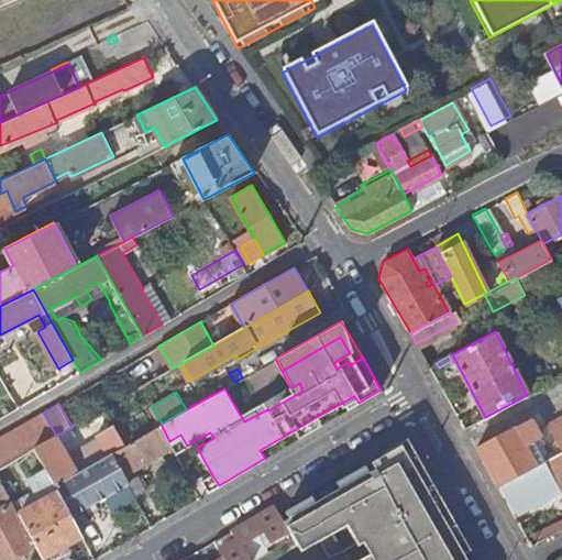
[(26,421),(0,437),(0,468),(17,459),(34,448),(56,436),(43,413),(26,421)]
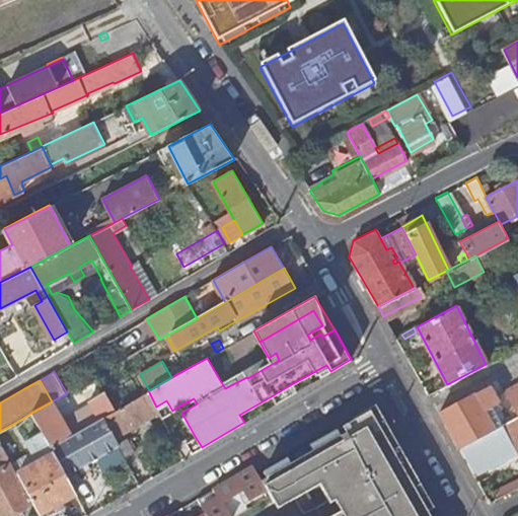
[(293,383),(273,395),(277,402),(281,400),(297,390),(293,383)]
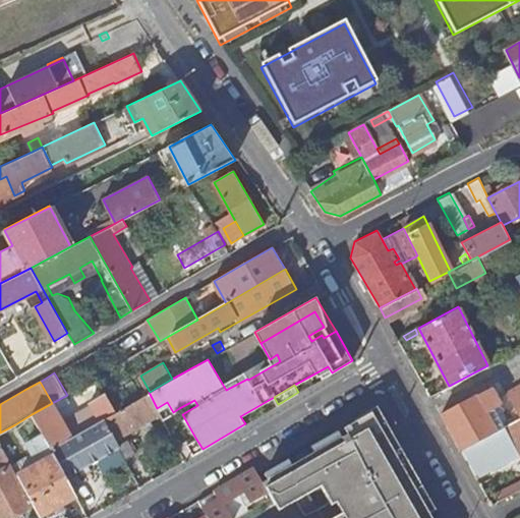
[(463,447),(496,429),(485,410),(500,403),(490,386),(439,412),(460,449),(463,447)]
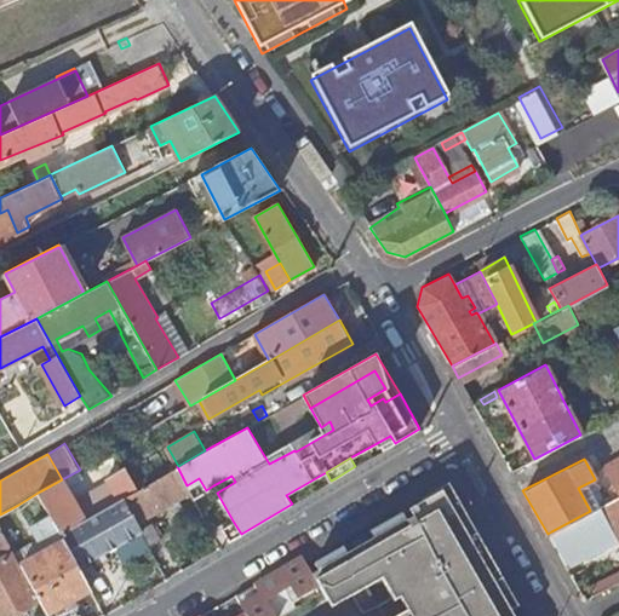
[(177,466),(138,489),(124,498),(137,522),(190,490),(187,485),(177,466)]
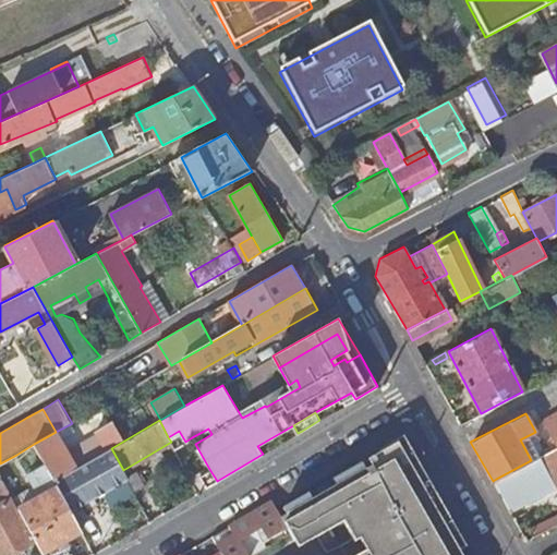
[(124,441),(113,421),(96,431),(98,434),(68,451),(56,432),(34,444),(46,463),(55,481),(111,448),(124,441)]
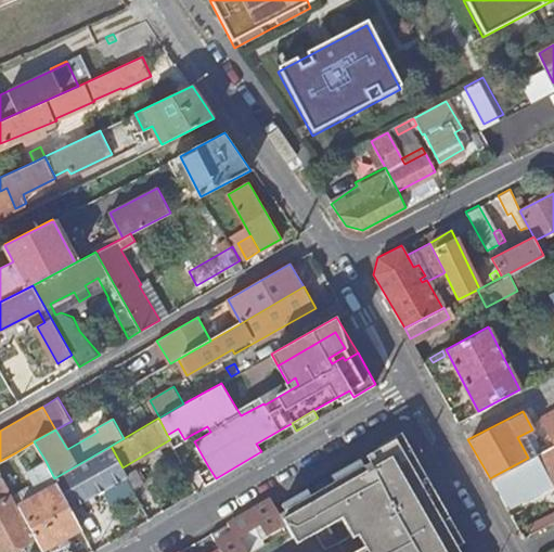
[(546,447),(553,444),(553,426),(540,434),(546,447)]
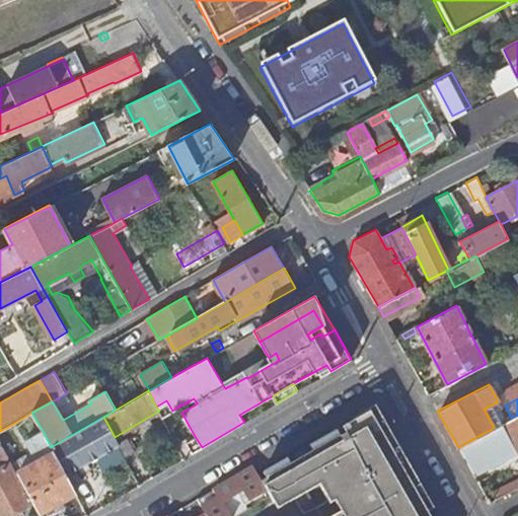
[(156,407),(159,411),(161,417),(172,411),(166,400),(156,407)]
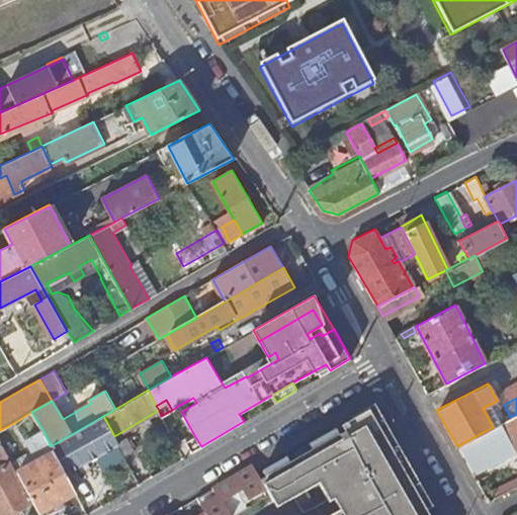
[(351,415),(352,417),(368,407),(381,429),(400,458),(407,455),(373,401),(351,415)]
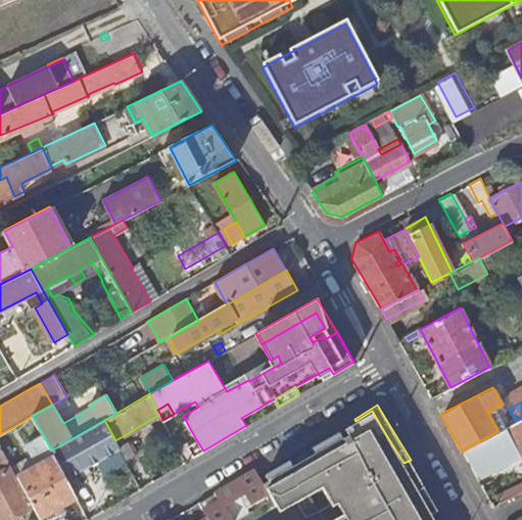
[(277,505),(319,480),(356,459),(352,453),(385,433),(372,411),(356,421),(345,428),(352,440),(346,443),(338,430),(312,445),(316,453),(293,465),(289,459),(266,473),(269,479),(264,482),(270,493),(273,499),(277,505)]
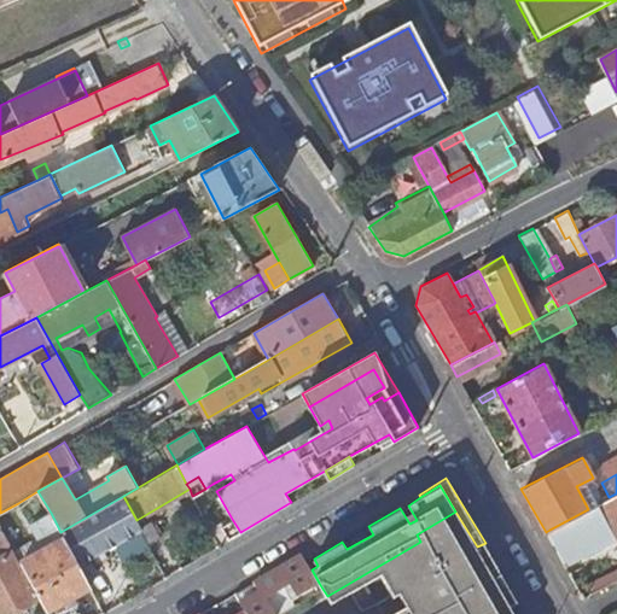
[(38,491),(18,503),(30,525),(51,513),(38,491)]
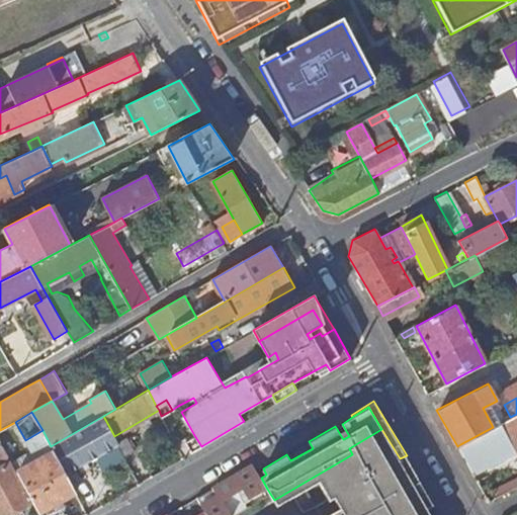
[(516,414),(510,417),(503,422),(493,427),(460,444),(466,459),(465,459),(471,471),(516,447),(516,414)]
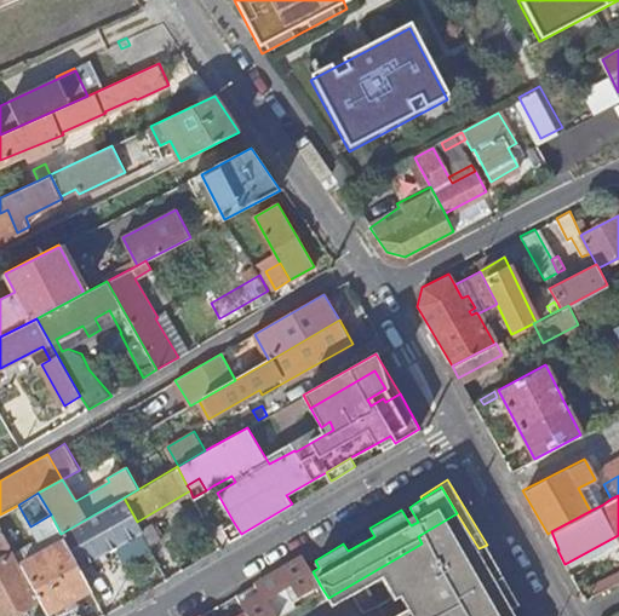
[(124,498),(61,534),(67,543),(72,541),(85,564),(107,552),(116,546),(142,531),(141,529),(137,522),(124,498)]
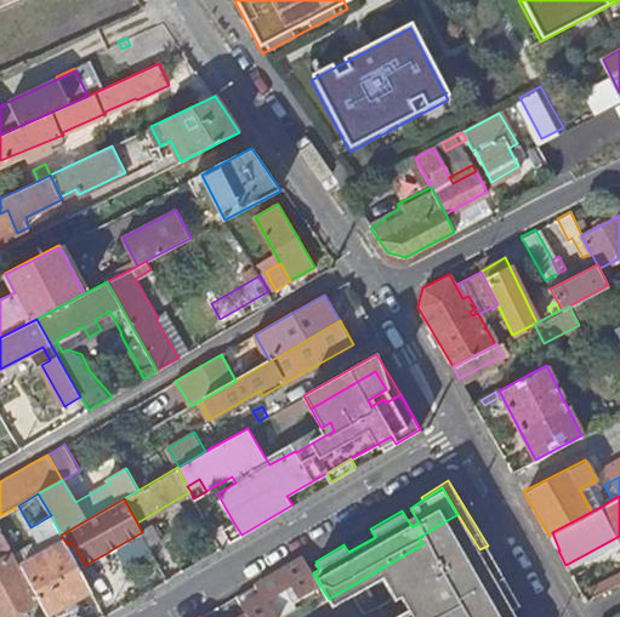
[(422,544),(379,570),(397,599),(403,596),(409,607),(421,601),(419,596),(421,595),(420,593),(450,575),(454,582),(488,564),(479,549),(458,514),(419,537),(422,544)]
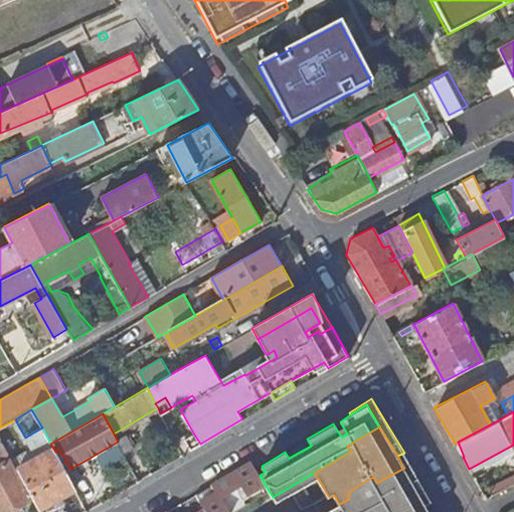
[(42,428),(25,438),(31,449),(37,458),(18,468),(22,476),(39,509),(75,489),(66,472),(55,452),(50,444),(42,428)]
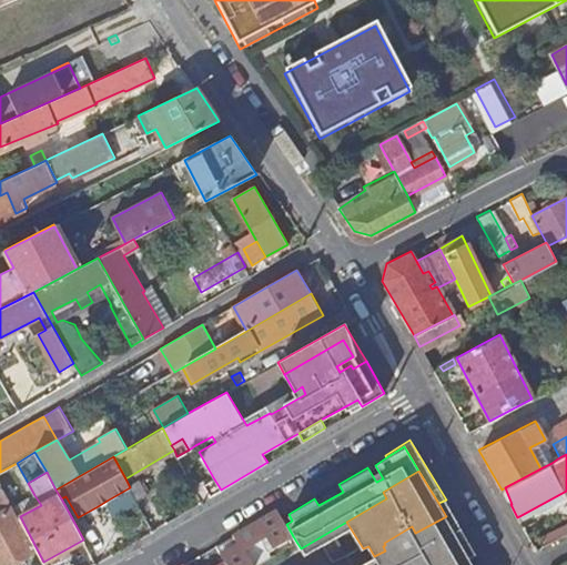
[(213,477),(202,484),(210,496),(221,490),(213,477)]
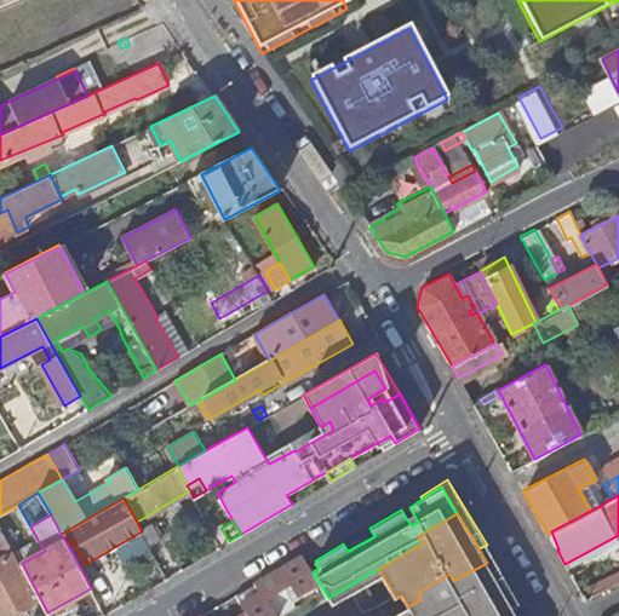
[(150,523),(141,529),(142,531),(160,563),(168,558),(150,523)]
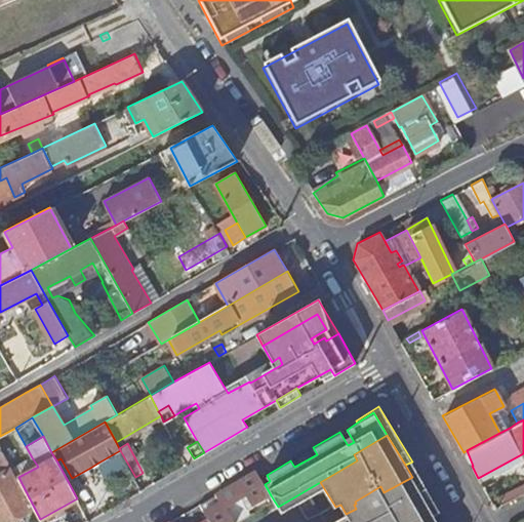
[(13,468),(2,447),(0,448),(0,470),(2,473),(0,473),(0,497),(21,487),(11,469),(13,468)]
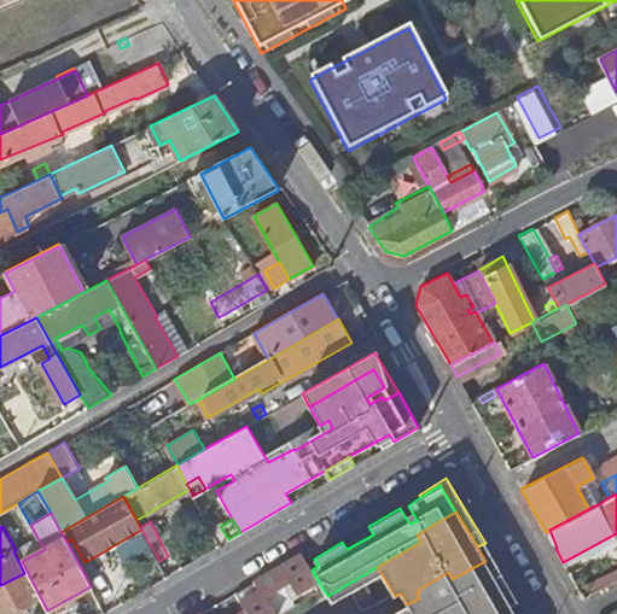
[(45,549),(38,538),(16,550),(22,561),(45,549)]
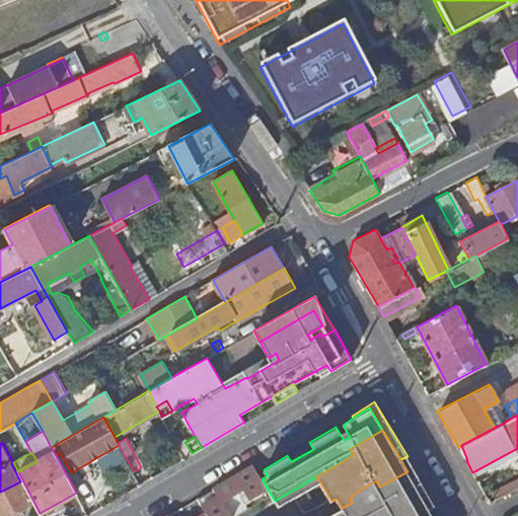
[(60,453),(56,455),(67,475),(71,472),(60,453)]
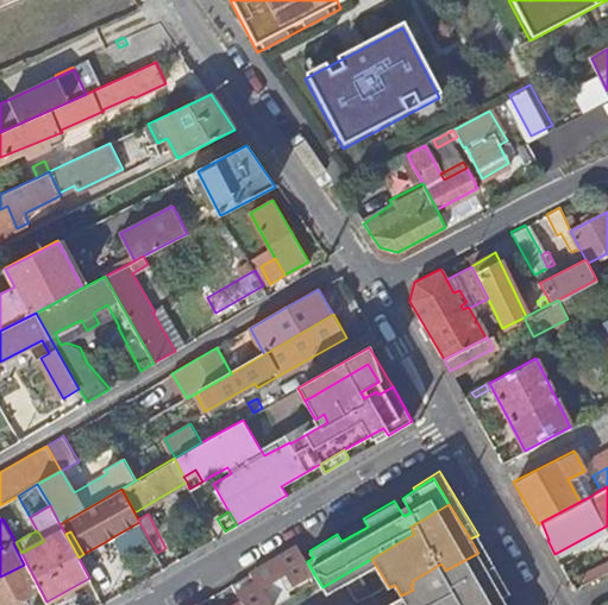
[(478,553),(502,596),(509,591),(478,535),(470,539),(478,553)]
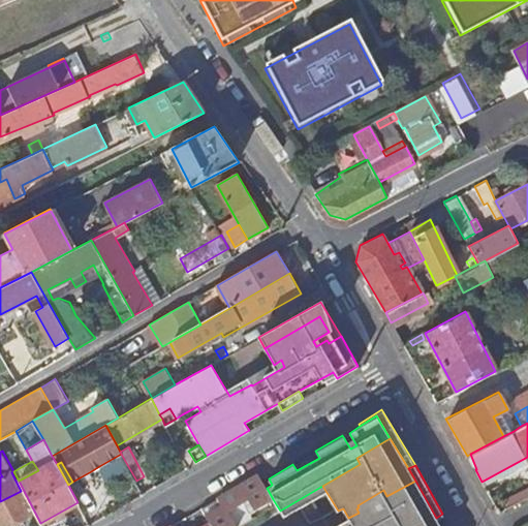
[(102,470),(99,466),(91,471),(93,475),(102,470)]
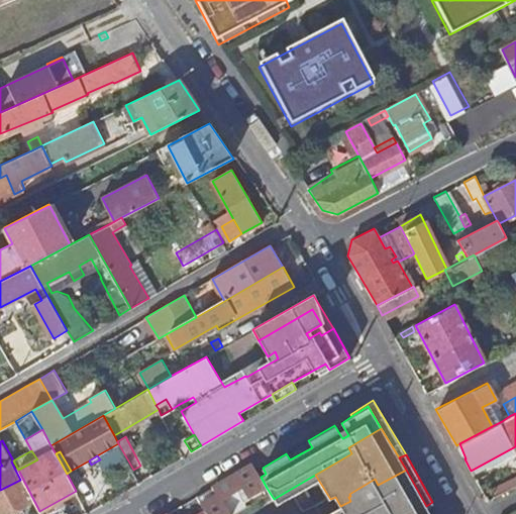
[(258,471),(251,461),(197,495),(206,510),(208,513),(229,513),(227,509),(243,500),(244,500),(267,488),(261,477),(258,471)]
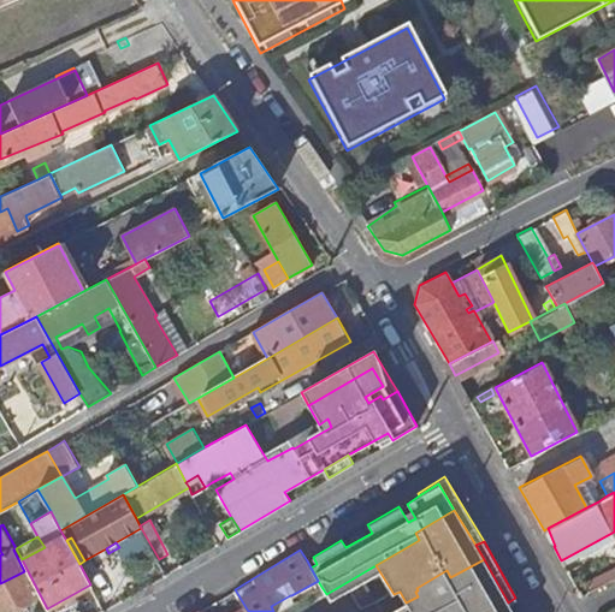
[(513,611),(508,602),(484,559),(450,577),(447,570),(417,588),(418,590),(415,592),(418,596),(406,602),(390,611),(513,611)]
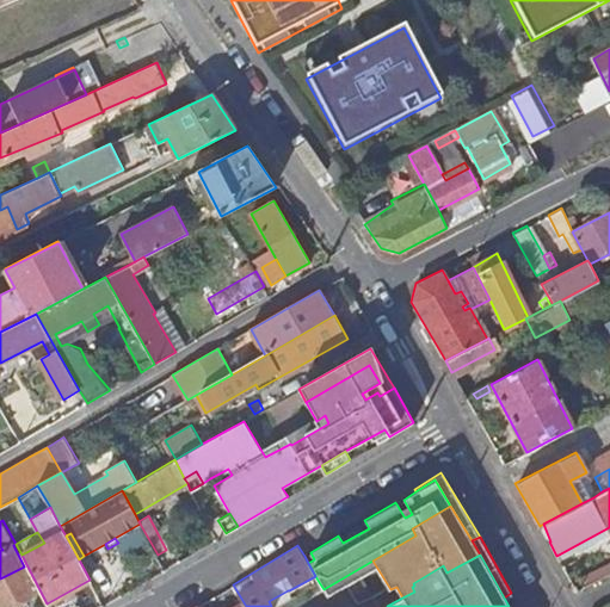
[(0,606),(1,606),(36,589),(24,567),(0,578),(0,606)]
